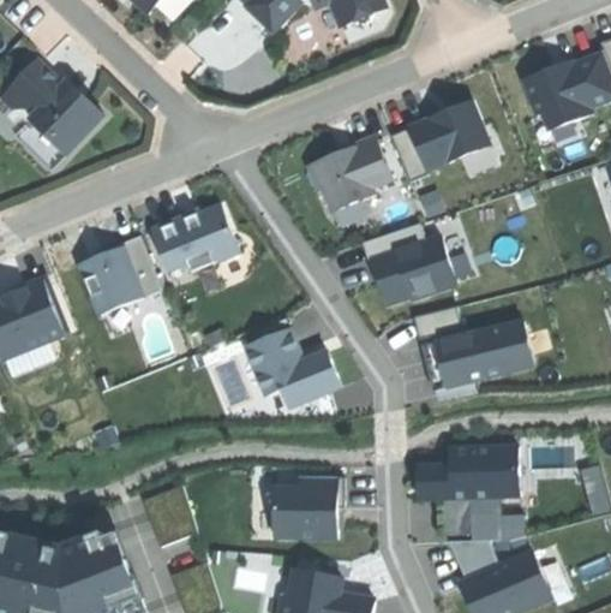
[(129,0),(143,15),(156,0),(129,0)]
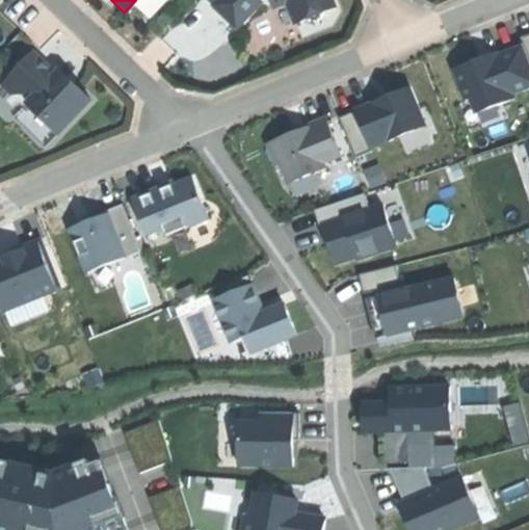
[(214,0),(210,5),(232,26),(257,0),(268,0),(271,5),(283,1),(286,8),(291,21),(299,18),(314,22),(321,8),(329,5),(327,0),(214,0)]
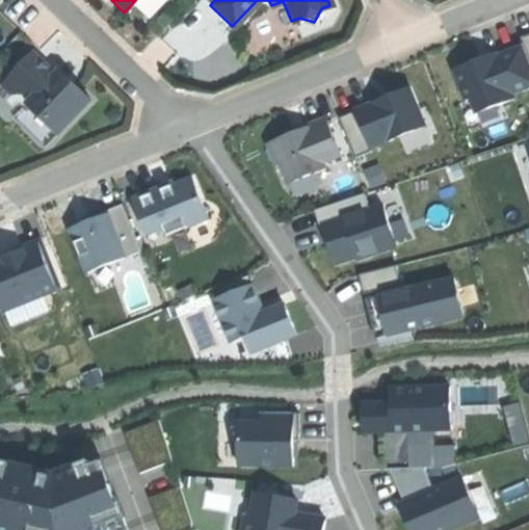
[(518,36),(528,63),(528,38),(523,42),(520,36),(518,36)]
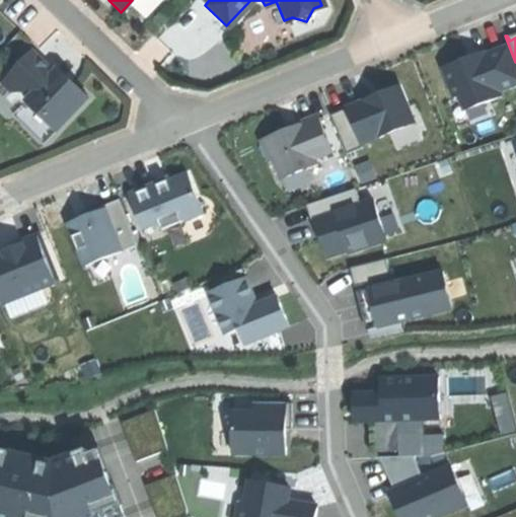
[(482,51),(440,67),(452,97),(457,95),(462,109),(499,95),(497,90),(515,82),(515,64),(508,44),(483,54),(482,51)]
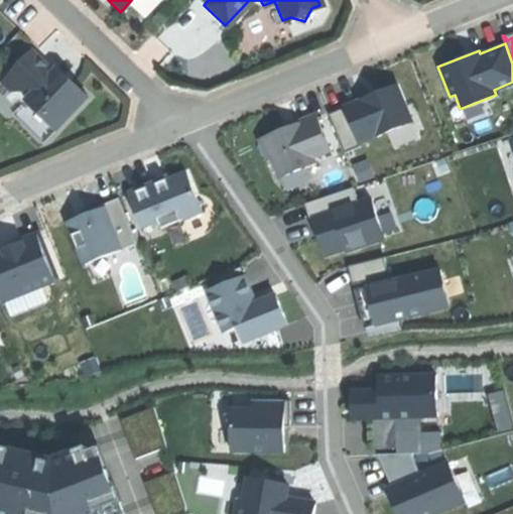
[(24,53),(0,79),(0,85),(7,91),(21,91),(26,95),(21,100),(51,129),(81,99),(61,81),(50,70),(46,75),(24,53)]
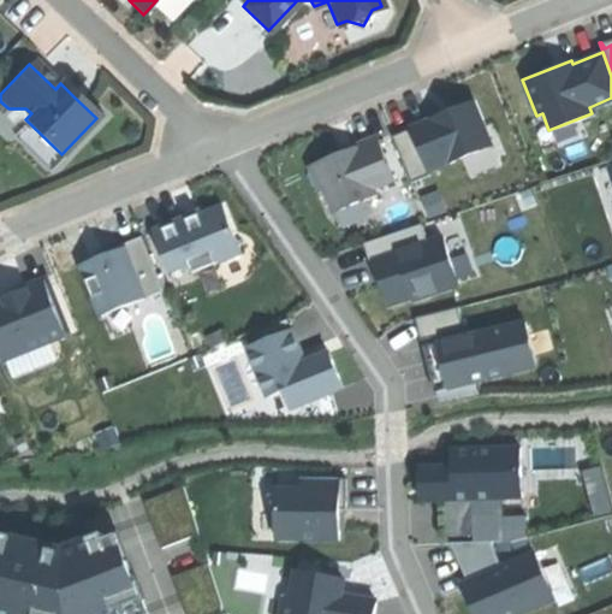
[(390,135),(409,182),(427,175),(426,170),(446,161),(446,163),(488,145),(470,101),(428,118),(428,119),(390,135)]
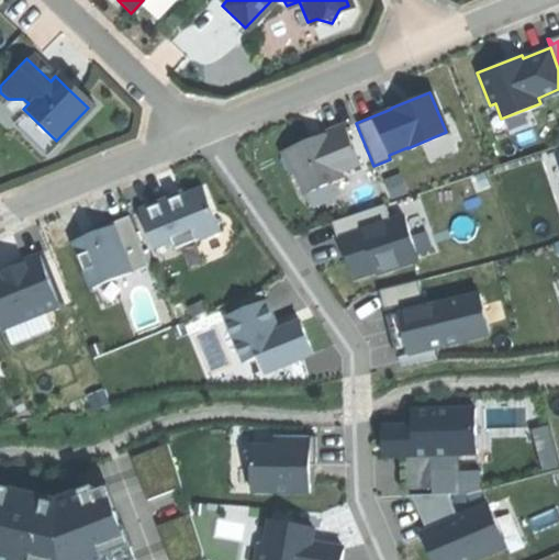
[(56,141),(23,109),(10,123),(43,155),(56,141)]
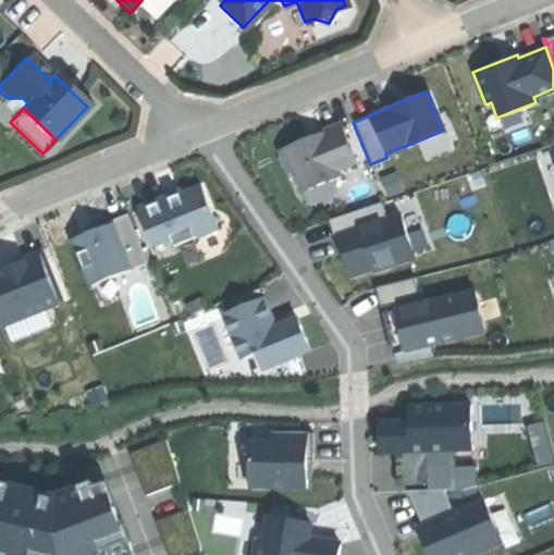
[(340,125),(278,150),(287,172),(292,170),(300,192),(341,175),(337,170),(355,163),(340,125)]
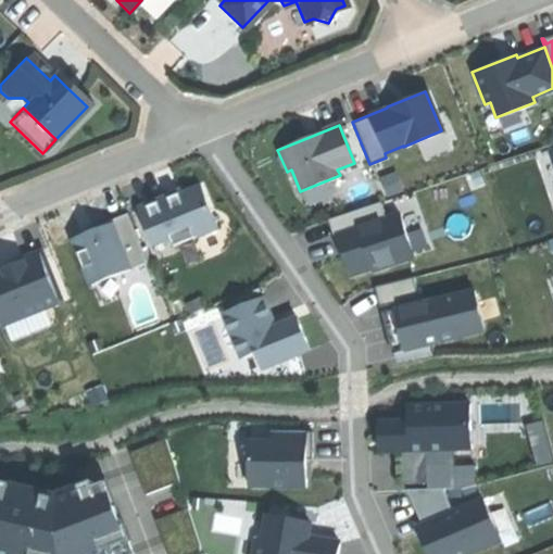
[(137,208),(152,244),(168,238),(172,247),(217,228),(199,185),(174,194),(165,198),(164,196),(137,208)]
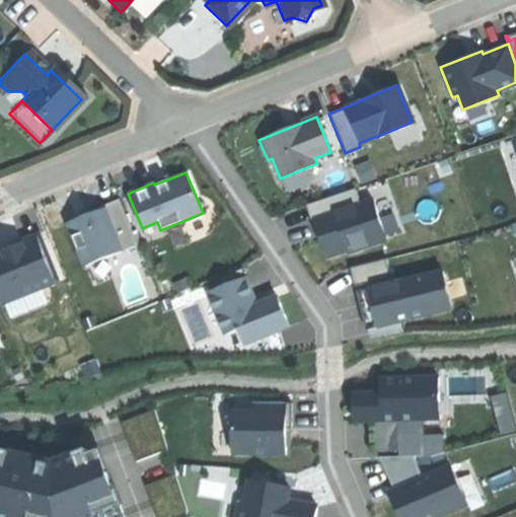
[(312,219),(325,255),(345,249),(346,251),(384,238),(371,199),(359,204),(353,188),(304,204),(305,206),(309,204),(313,219),(312,219)]
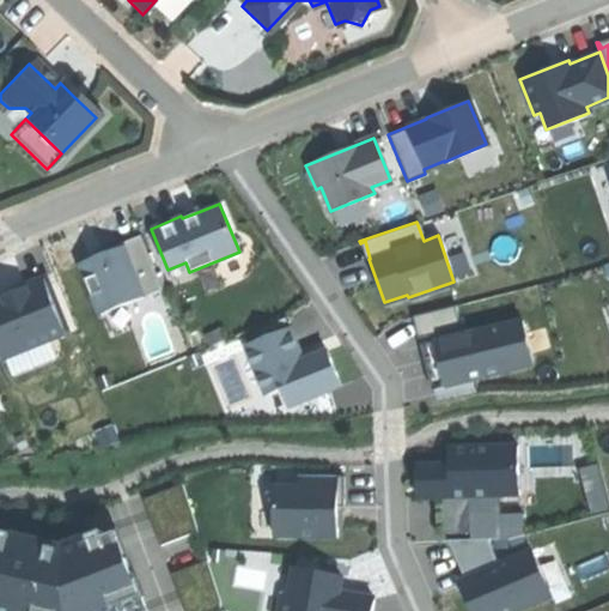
[(102,254),(78,264),(98,313),(159,288),(138,235),(99,249),(102,254)]
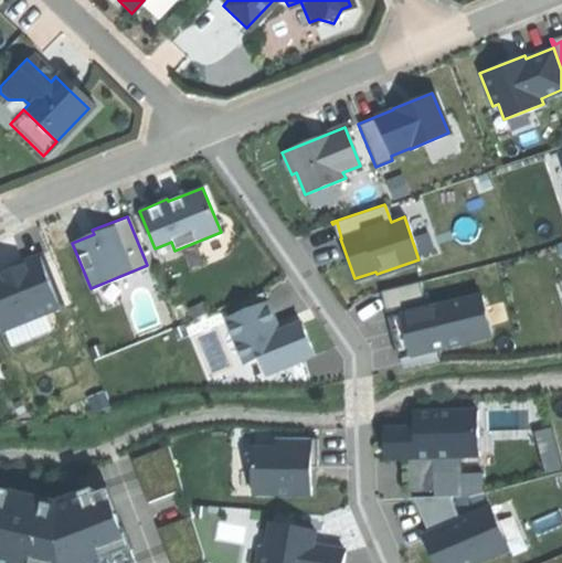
[(12,269),(0,274),(0,327),(1,329),(62,304),(43,256),(12,269)]
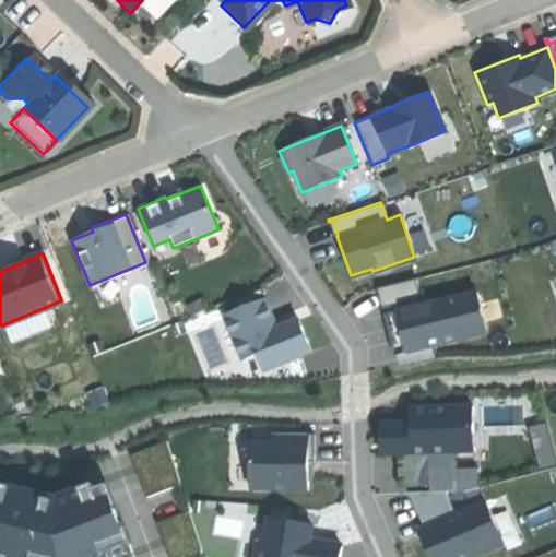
[(375,287),(380,308),(418,298),(414,277),(375,287)]
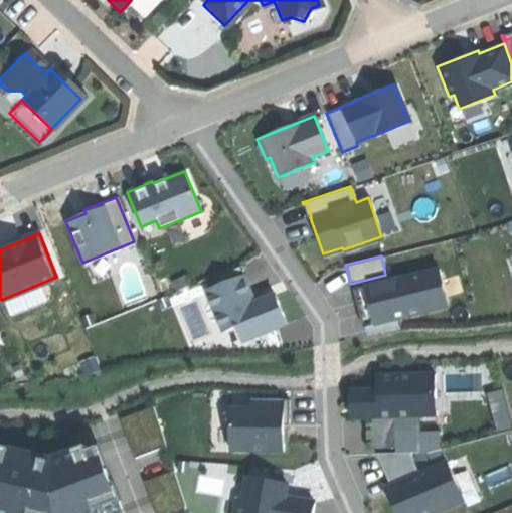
[(238,266),(213,276),(217,286),(206,290),(222,331),(234,326),(240,341),(285,323),(274,294),(251,302),(241,277),(242,276),(238,266)]
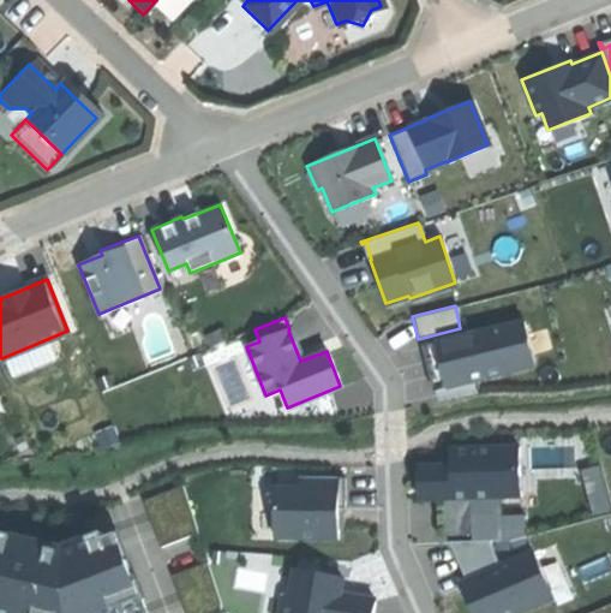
[(521,320),(421,345),(432,390),(532,365),(521,320)]
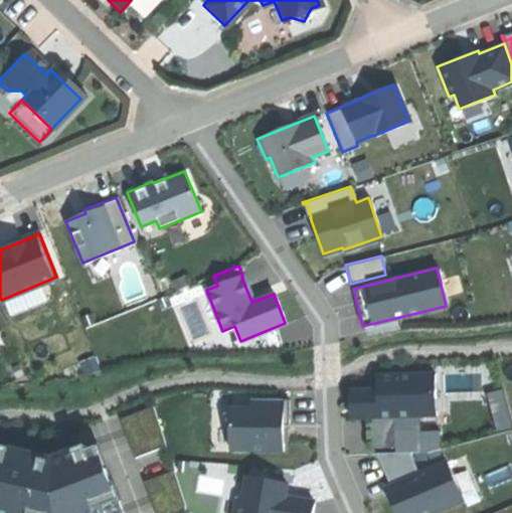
[(348,389),(349,408),(364,407),(366,448),(394,447),(393,416),(434,414),(433,373),(376,375),(376,388),(348,389)]
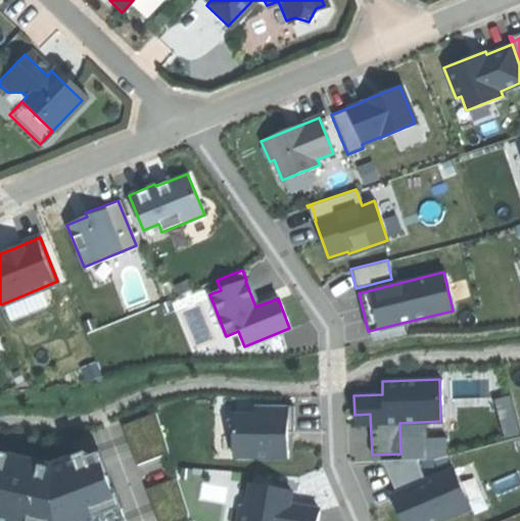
[(254,414),(233,414),(233,457),(286,457),(286,431),(292,431),(292,405),(254,405),(254,414)]
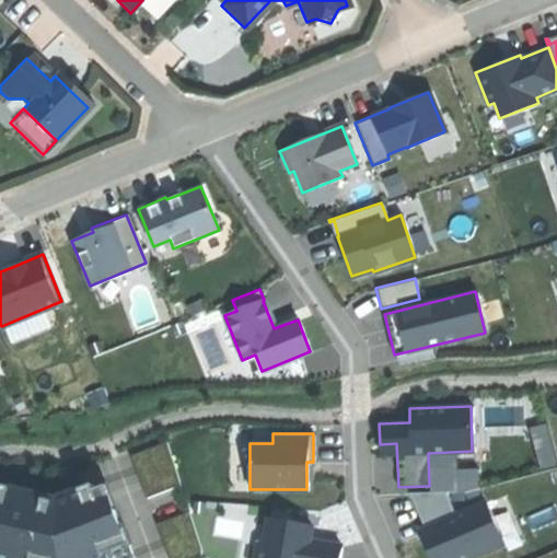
[(164,441),(129,455),(144,498),(178,486),(164,441)]
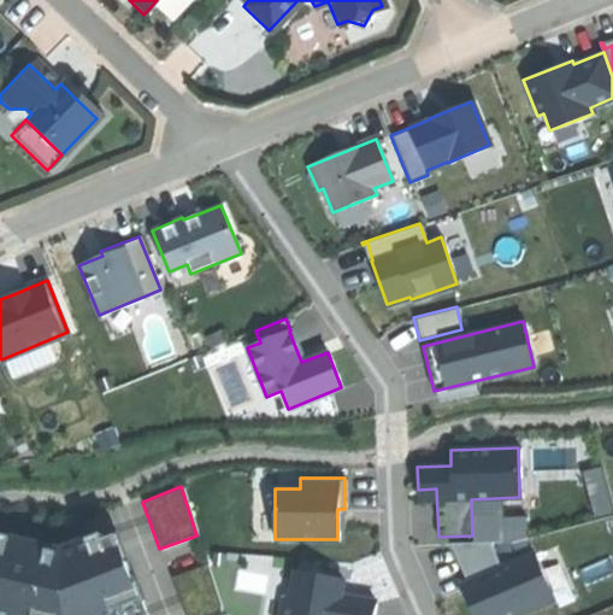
[(48,544),(47,549),(1,539),(3,536),(0,534),(0,614),(146,614),(113,529),(64,549),(59,567),(45,563),(49,546),(51,546),(51,545),(48,544)]
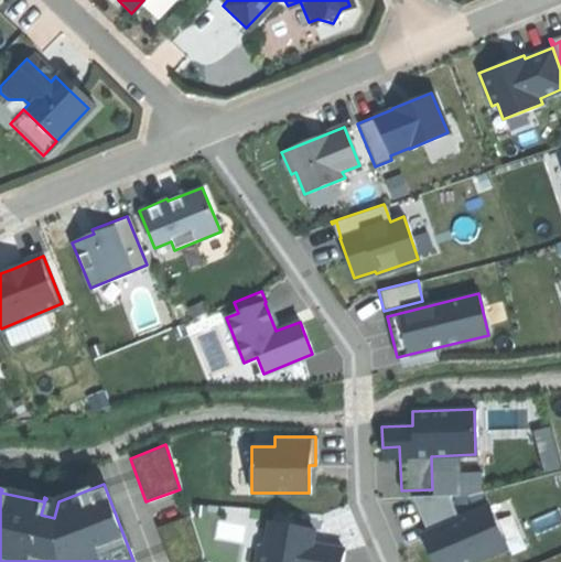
[(446,495),(411,495),(423,528),(417,531),(429,561),(466,561),(505,546),(486,498),(454,514),(446,495)]
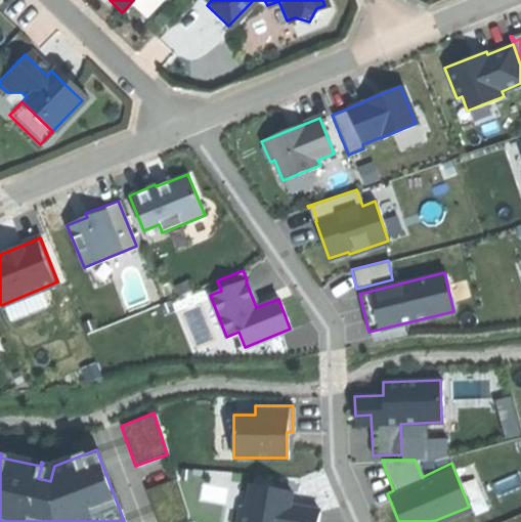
[(235,505),(232,521),(316,521),(319,504),(291,499),(292,488),(245,482),(241,505),(235,505)]
